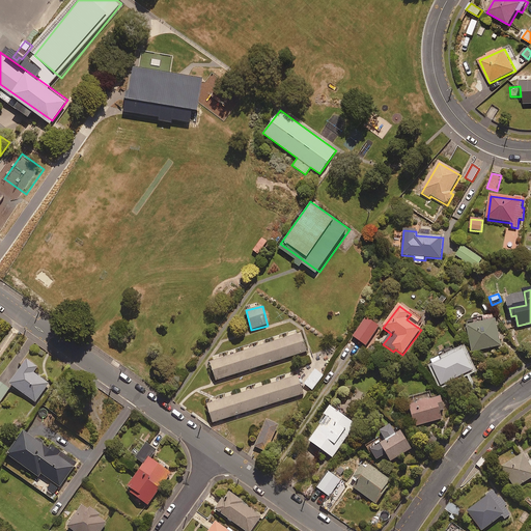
[(501,346),(495,316),(467,322),(473,353),(501,346)]
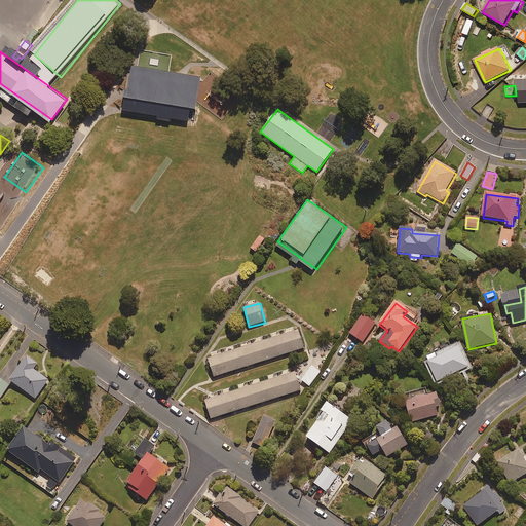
[(376,325),(363,315),(350,335),(363,343),(376,325)]
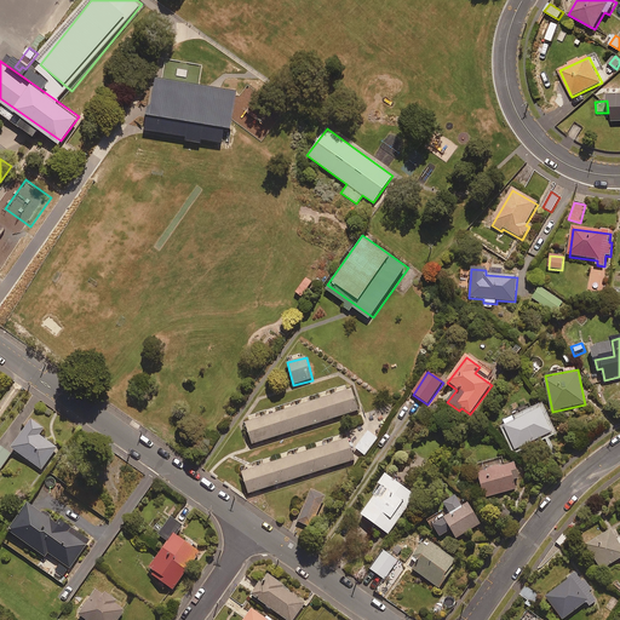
[(348,390),(242,423),(248,445),(354,411),(348,390)]
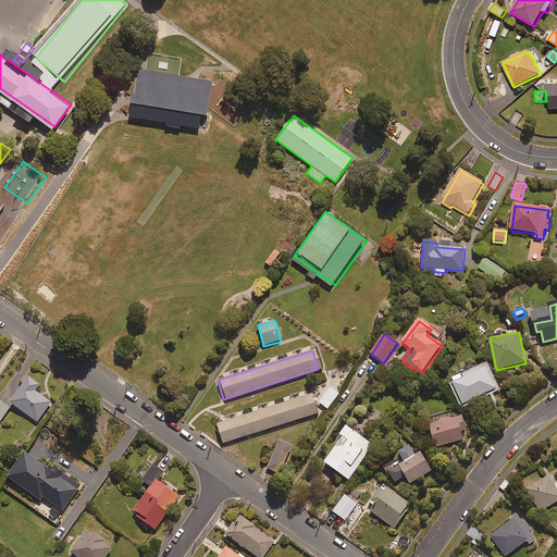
[(496,390),(486,369),(462,380),(460,375),(452,380),(462,405),(496,390)]
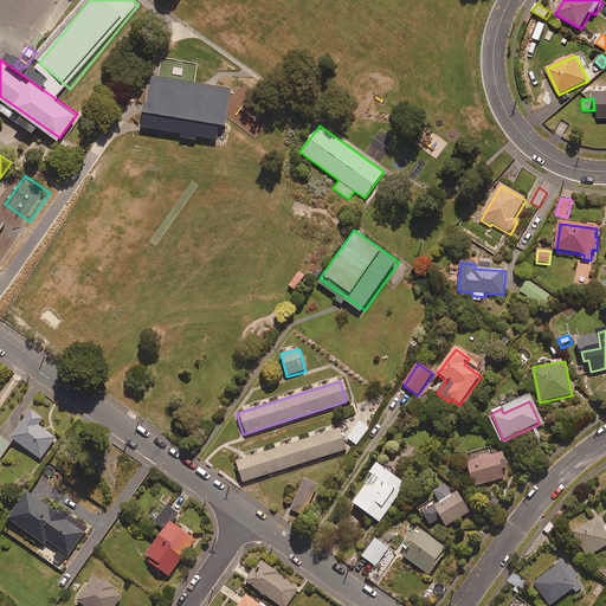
[(0,430),(0,436),(11,444),(13,442),(40,461),(56,439),(39,427),(43,421),(31,412),(25,420),(14,412),(0,430)]
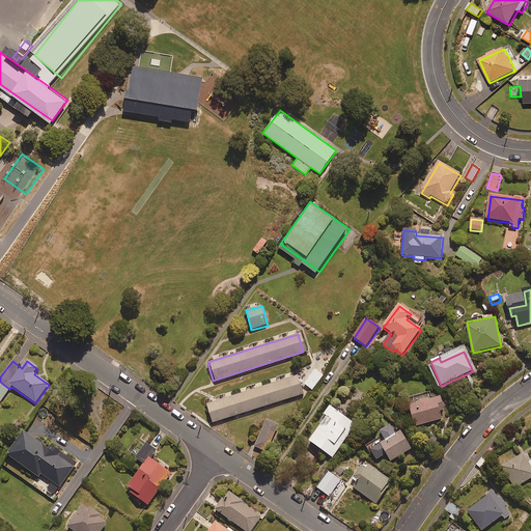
[(324,376),(315,370),(304,384),(312,390),(324,376)]
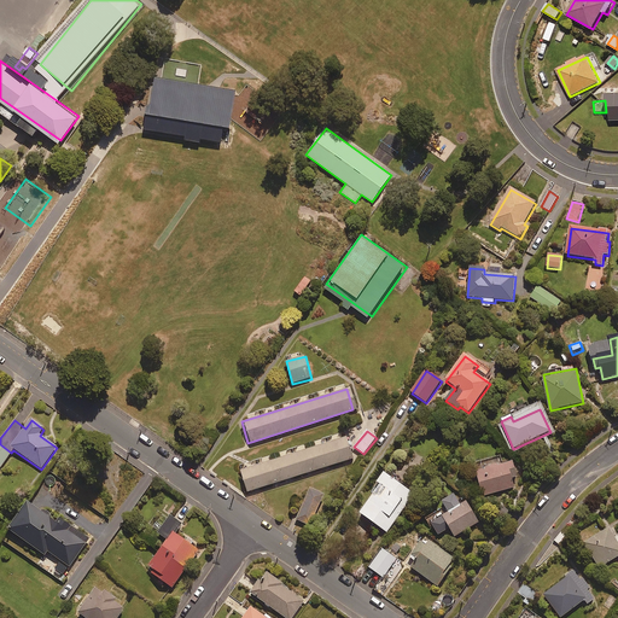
[(345,436),(240,466),(246,490),(353,460),(345,436)]
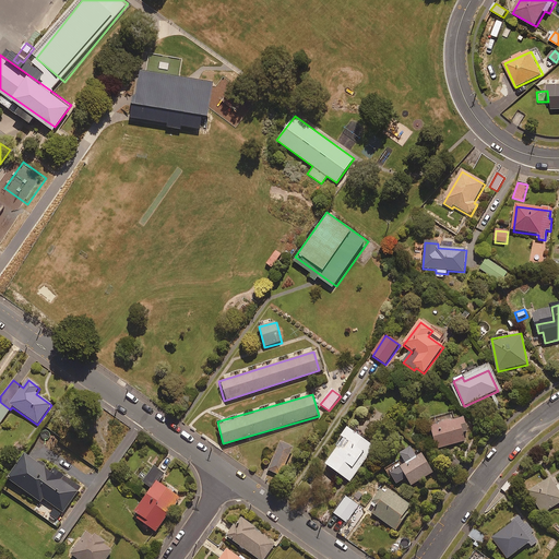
[(0,424),(10,409),(0,402),(0,424)]
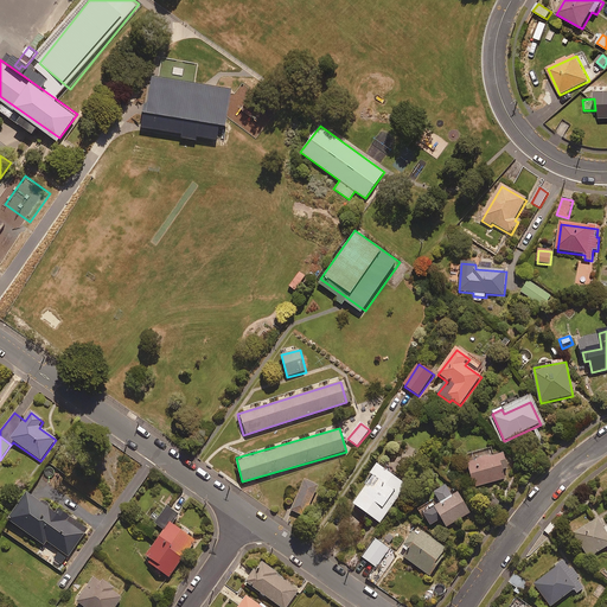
[(509,470),(504,455),(468,465),(474,489),(505,480),(503,471),(509,470)]
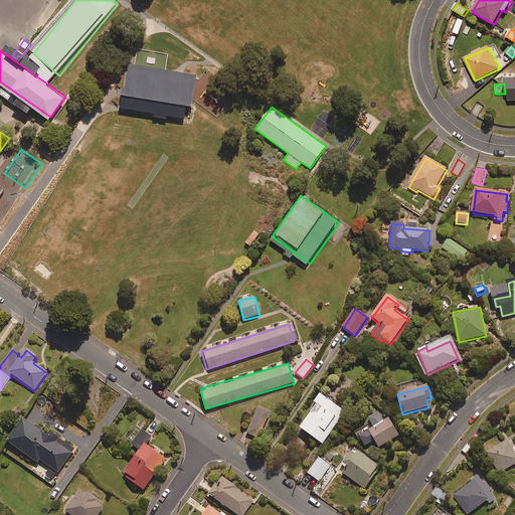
[(345,413),(322,396),(310,412),(312,414),(301,430),(322,446),(345,413)]
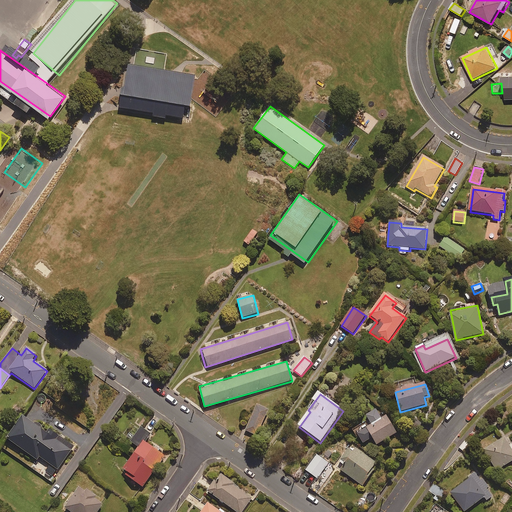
[(268,412),(257,406),(246,431),(257,437),(268,412)]
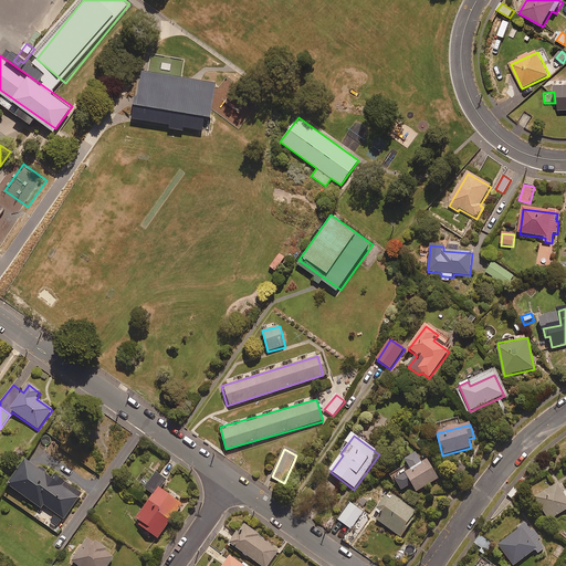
[(423,462),(417,451),(404,459),(411,472),(396,481),(402,493),(413,486),(417,493),(439,480),(428,460),(423,462)]
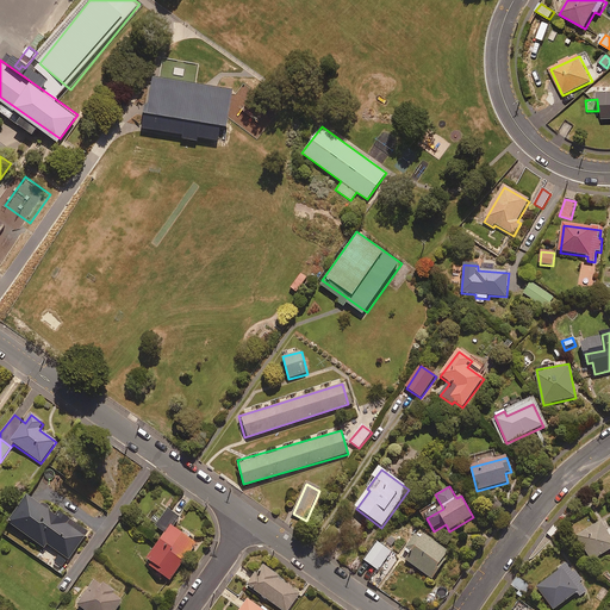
[(47,546),(58,554),(53,562),(62,568),(67,560),(69,561),(88,534),(58,512),(55,517),(26,498),(8,524),(44,549),(47,546)]
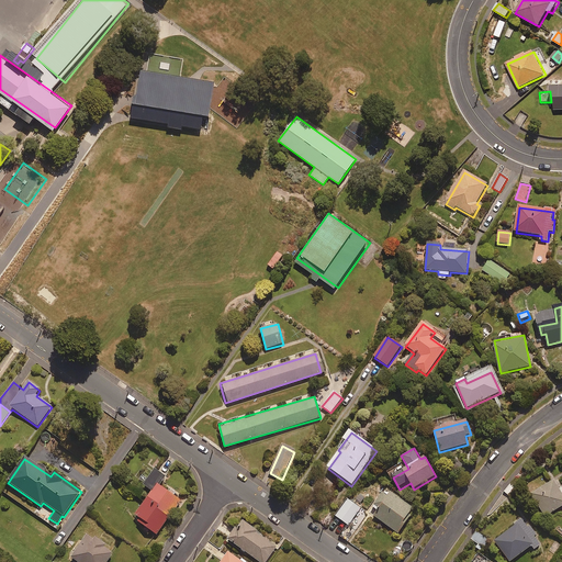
[(154,492),(135,517),(137,518),(135,521),(156,537),(180,503),(160,487),(166,480),(155,472),(145,486),(154,492)]
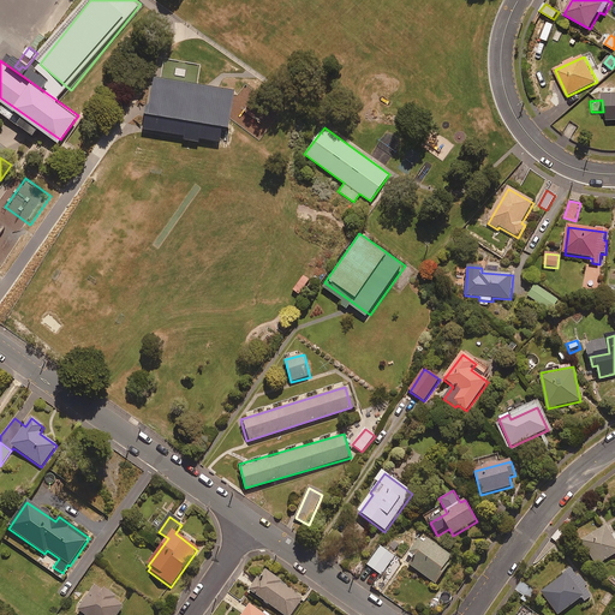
[(614,535),(609,526),(583,542),(597,566),(614,555),(614,535)]
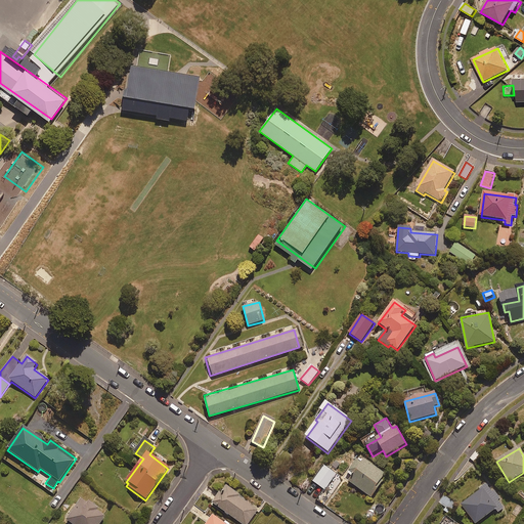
[(482,456),(475,451),(470,459),(476,464),(482,456)]
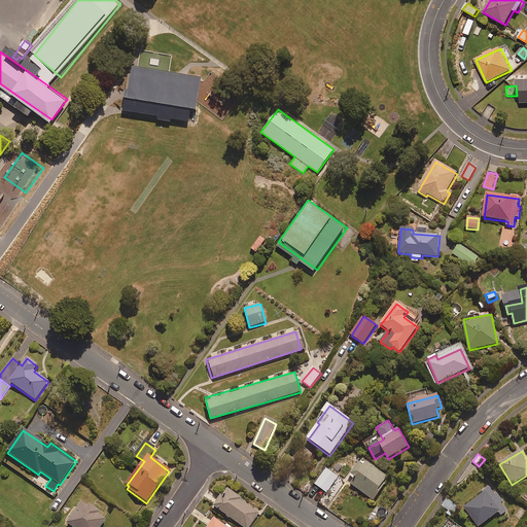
[(369,459),(363,456),(346,482),(373,500),(388,478),(366,462),(369,459)]
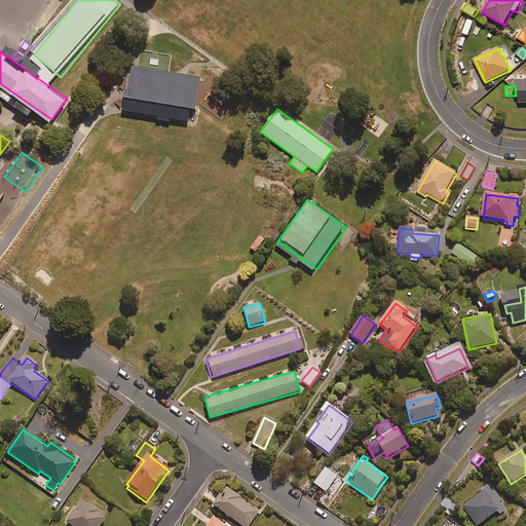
[(338,477),(327,468),(315,485),(327,493),(338,477)]
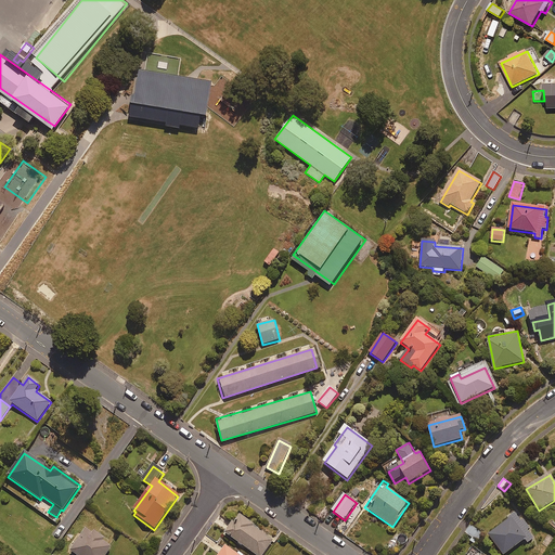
[(528,544),(534,539),(529,532),(531,530),(524,519),(520,521),(514,512),(508,516),(512,519),(489,537),(503,554),(505,554),(525,540),(528,544)]
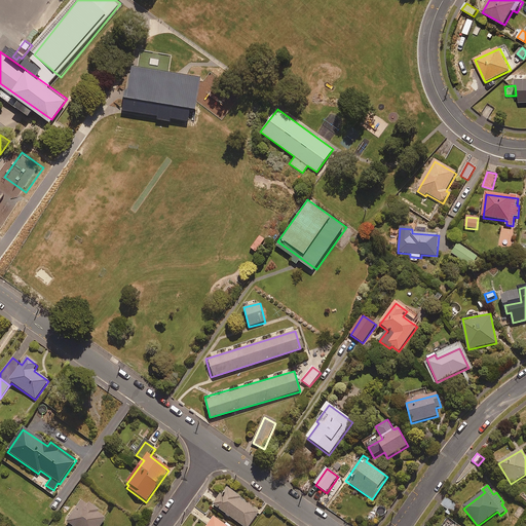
[(249,525),(259,513),(226,489),(214,505),(241,525),(249,525)]
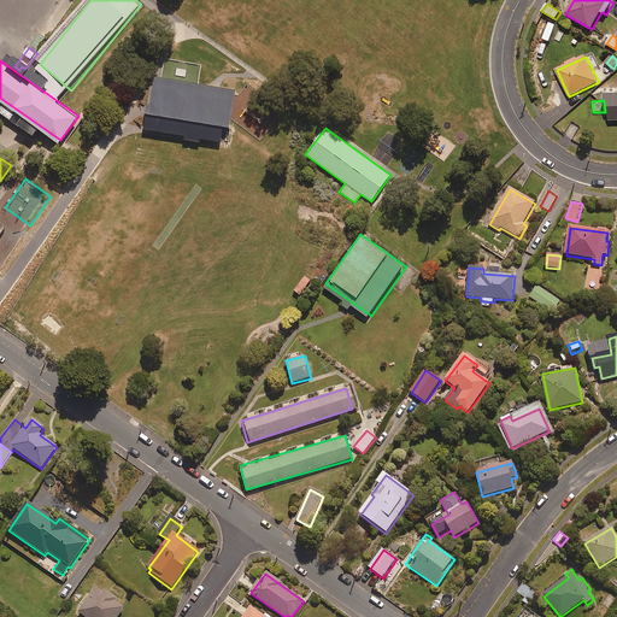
[(97,589),(78,612),(83,616),(118,616),(124,610),(115,603),(116,600),(106,593),(104,595),(97,589)]
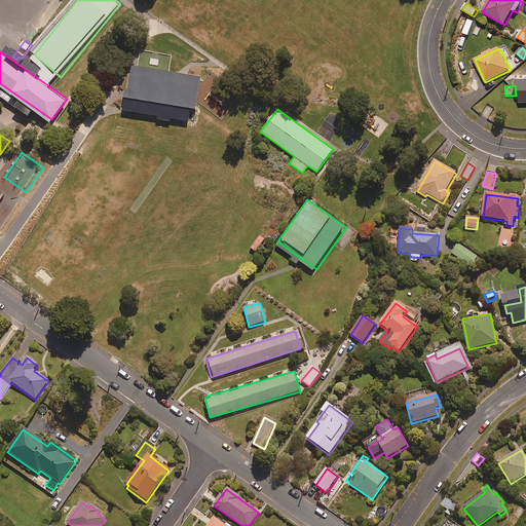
[(387,512),(378,504),(374,512),(383,519),(387,512)]
